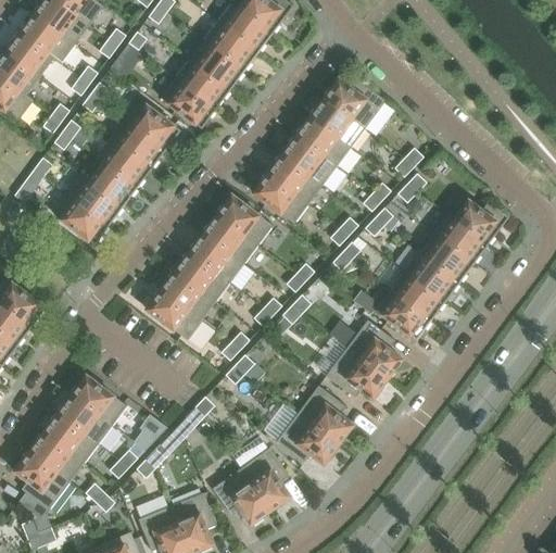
[(89,24),(57,0),(42,0),(34,12),(75,42),(89,24)]
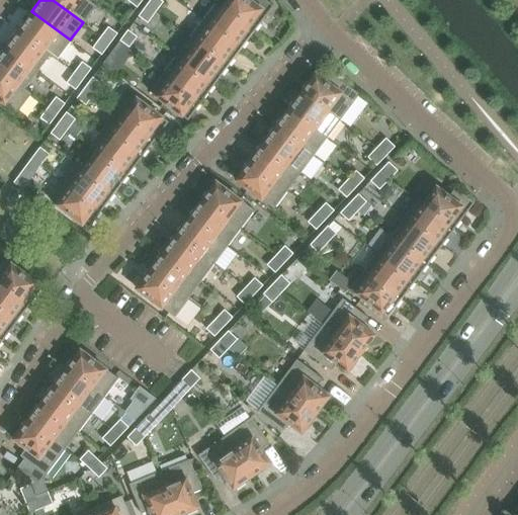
[(97,4),(91,0),(53,0),(83,22),(97,4)]
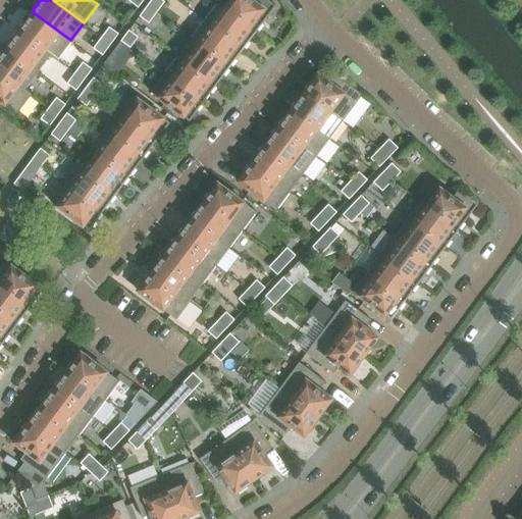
[(157,10),(163,0),(149,0),(147,3),(157,10)]
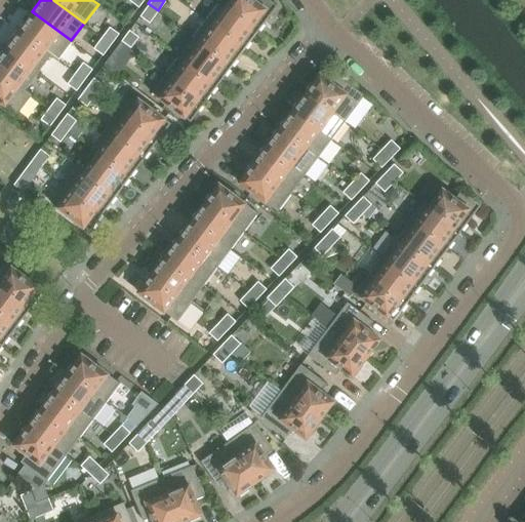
[(257,30),(277,3),(273,0),(229,0),(226,5),(219,0),(218,1),(257,30)]
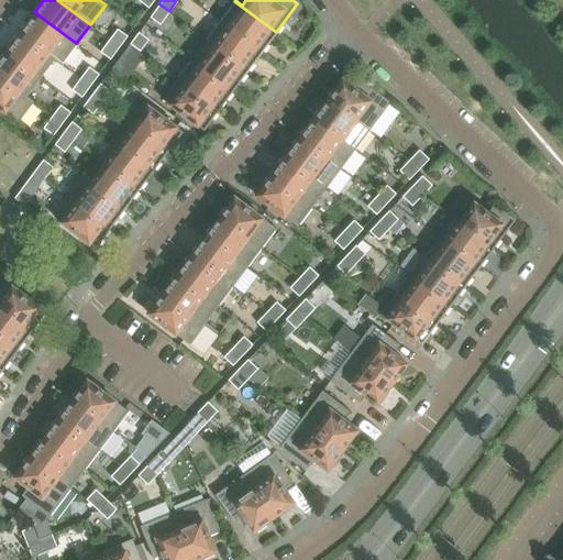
[(276,32),(234,1),(220,20),(262,51),(276,32)]
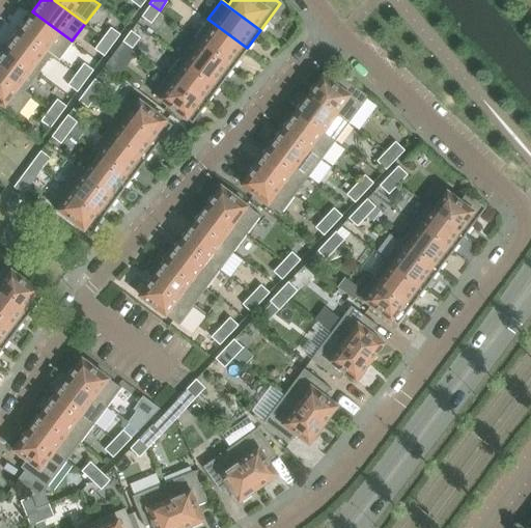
[(151,21),(160,10),(149,3),(142,14),(151,21)]
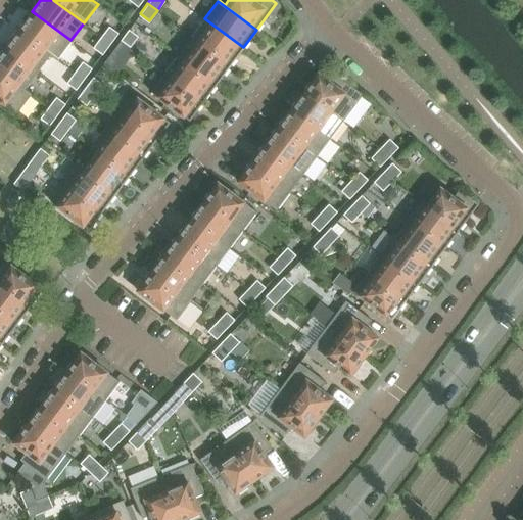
[(70,40),(32,11),(19,29),(57,58),(70,40)]
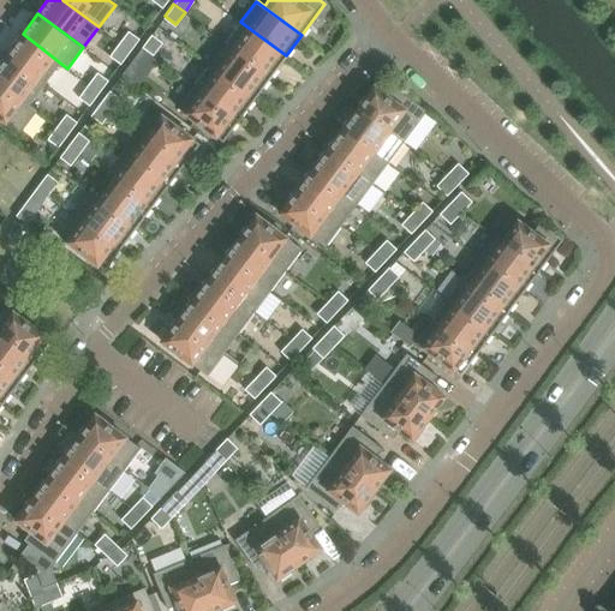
[(286,55),(240,22),(225,42),(270,77),(286,55)]
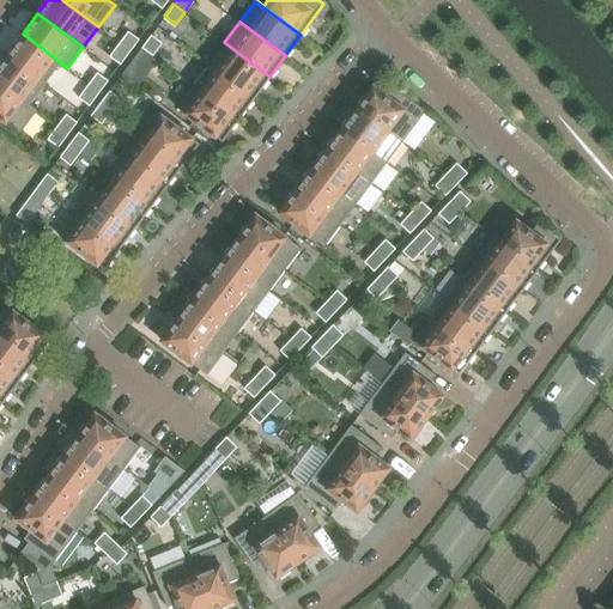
[(129,49),(139,37),(128,29),(119,42),(129,49)]
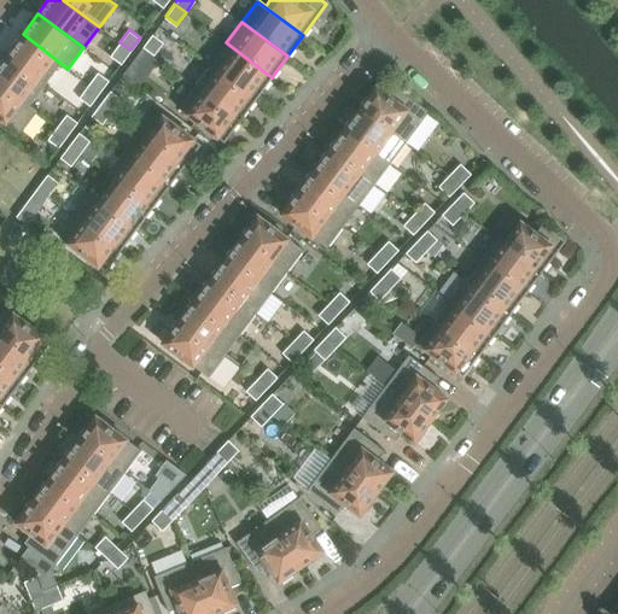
[(155,53),(164,41),(152,33),(144,46),(155,53)]
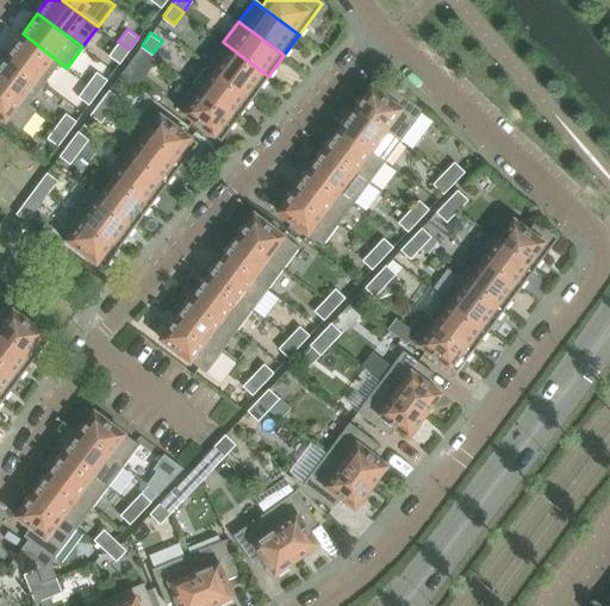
[(67,68),(23,33),(6,54),(44,82),(58,63),(67,68)]
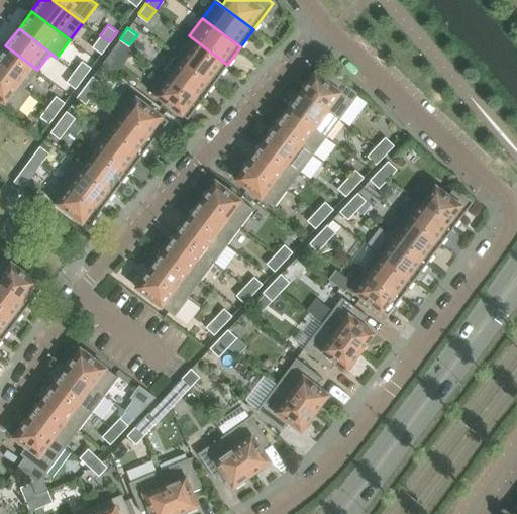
[(101,53),(109,41),(100,35),(92,45),(101,53)]
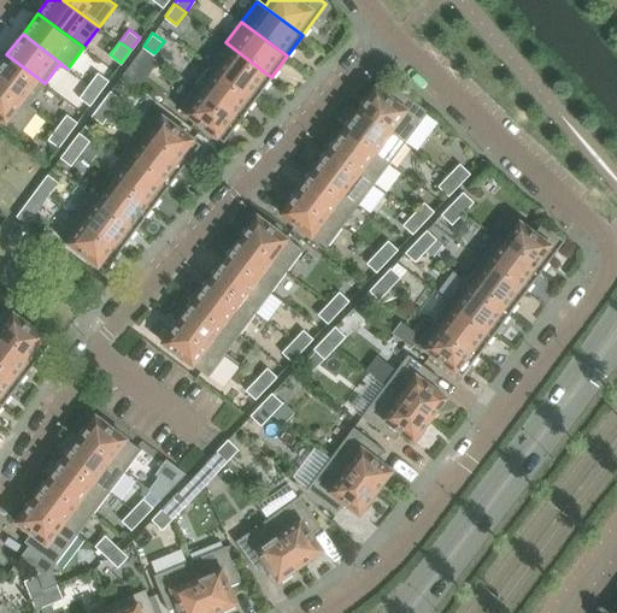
[(271,77),(225,42),(210,63),(256,98),(271,77)]
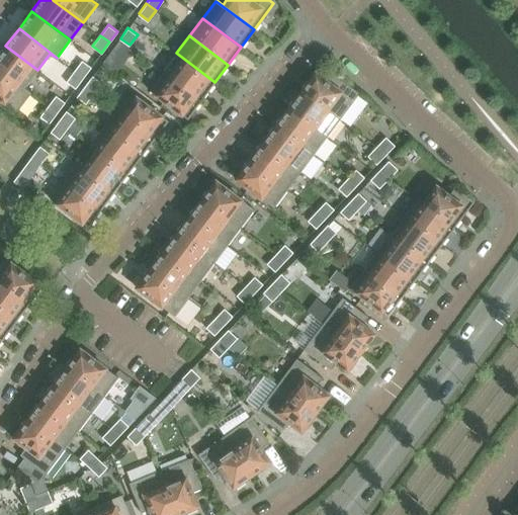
[(121,56),(130,45),(120,38),(112,49),(121,56)]
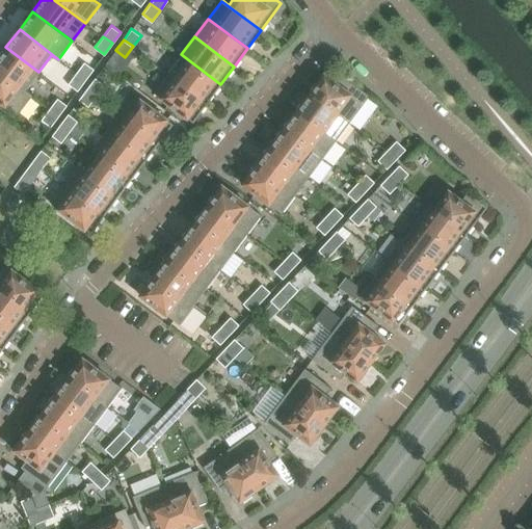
[(38,72),(5,47),(0,54),(0,71),(31,95),(32,94),(26,88),(38,72)]
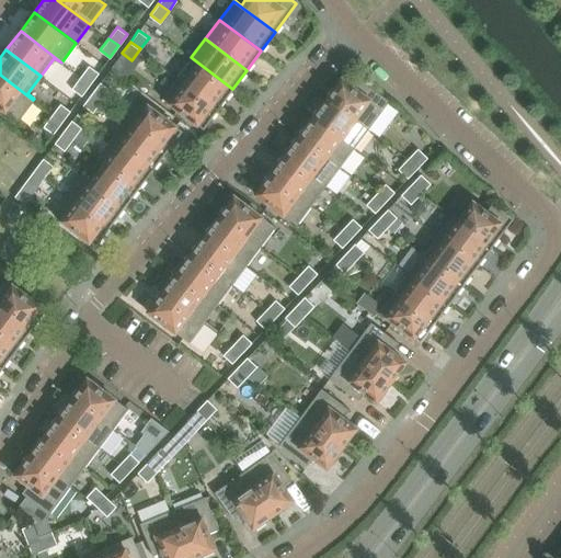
[(232,89),(191,57),(176,77),(218,107),(232,89)]
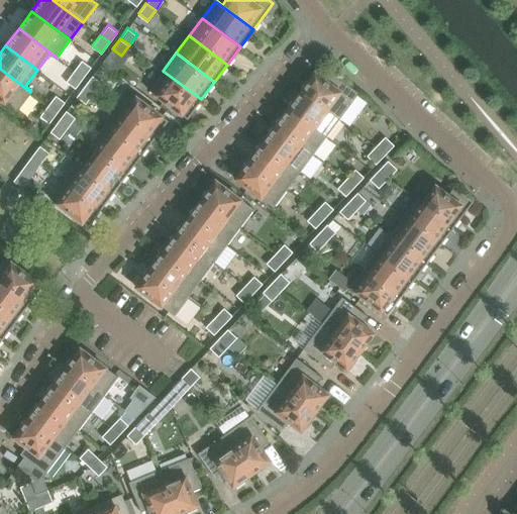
[(83,77),(91,66),(82,60),(75,70),(83,77)]
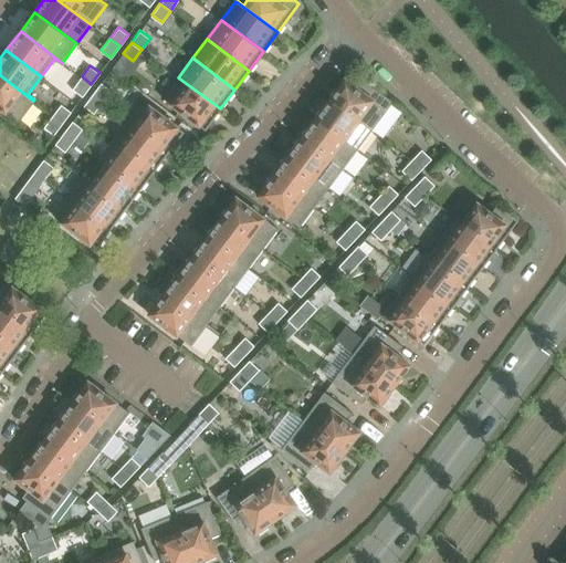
[(33,101),(0,75),(0,106),(19,121),(33,101)]
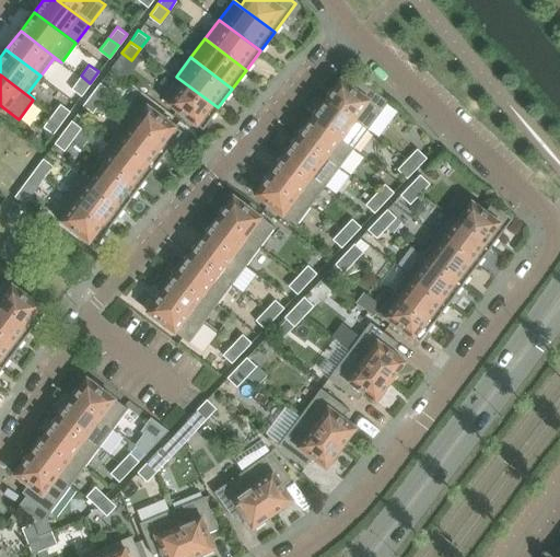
[(82,94),(90,83),(81,76),(71,88),(82,94)]
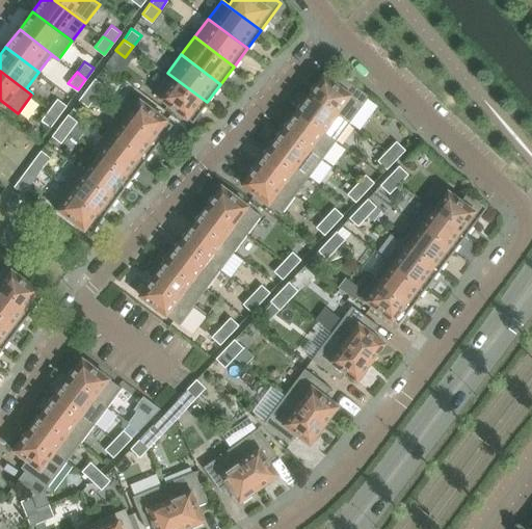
[(207,102),(167,73),(154,91),(193,121),(207,102)]
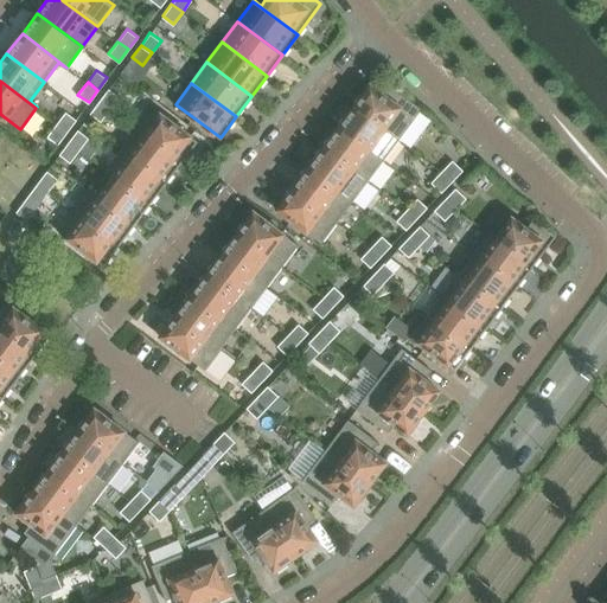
[(397,140),(422,108),(391,85),(384,94),(370,83),(352,107),(397,140)]
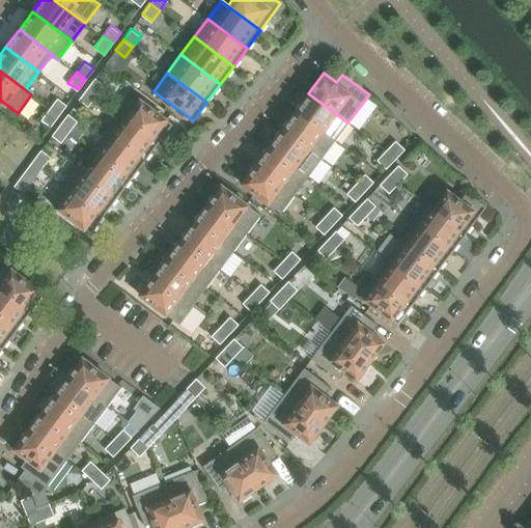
[(96,94),(105,84),(94,77),(87,87),(96,94)]
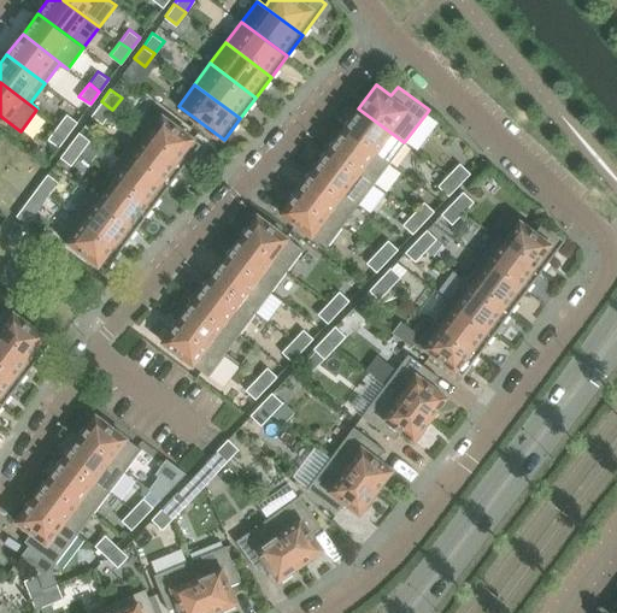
[(103,123),(112,110),(101,101),(92,115),(103,123)]
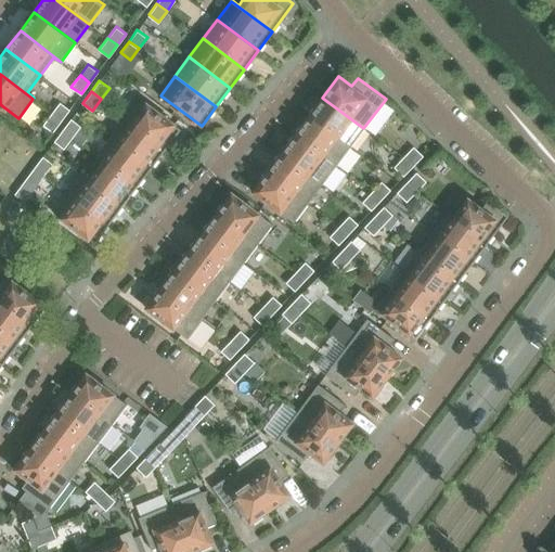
[(180,128),(139,98),(125,117),(166,148),(180,128)]
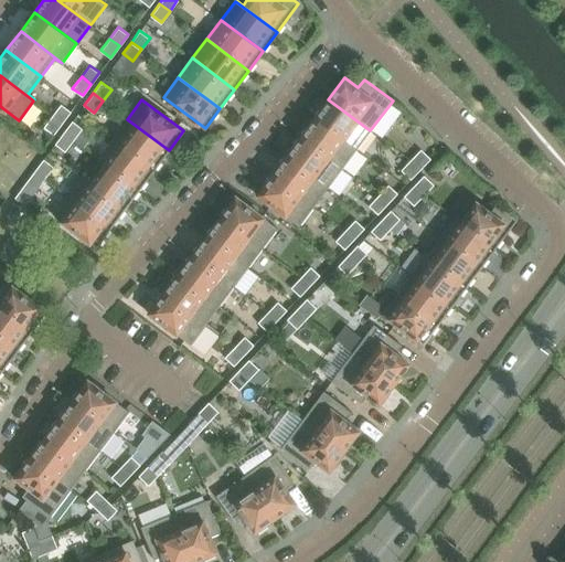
[(370,130),(328,99),(313,118),(355,150),(370,130)]
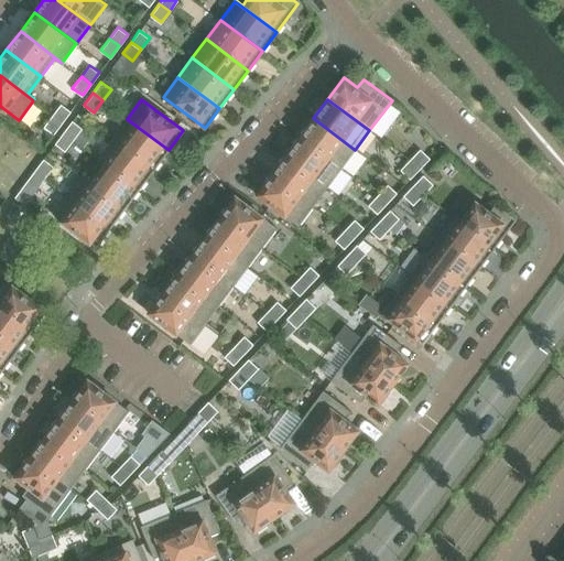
[(63,122),(71,110),(61,103),(52,115),(63,122)]
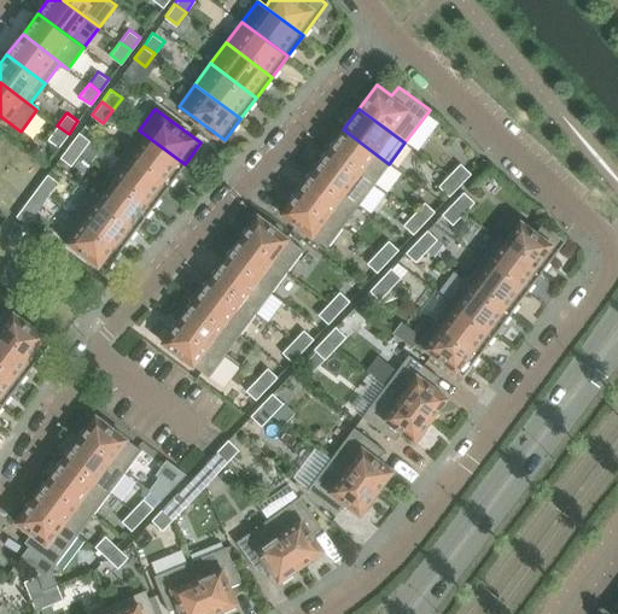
[(59,146),(69,134),(57,126),(48,138),(59,146)]
